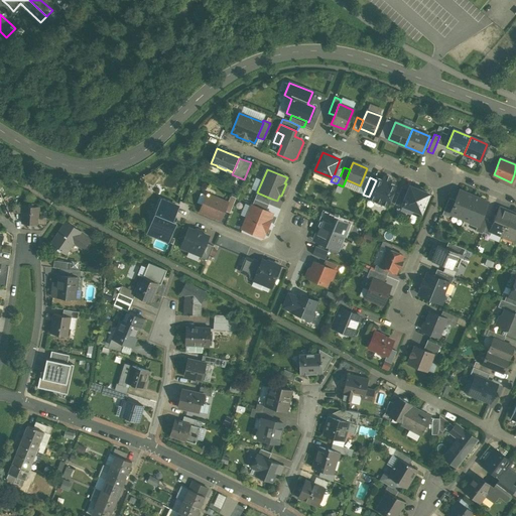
[(382,181),(376,178),(376,180),(369,197),(368,199),(374,201),(381,204),(387,206),(395,186),(389,184),(390,180),(383,177),(382,181)]
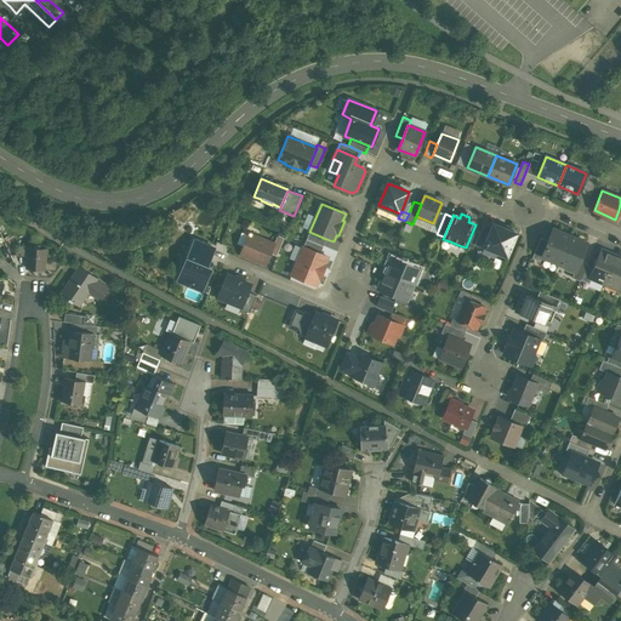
[(491,228),(483,224),(474,245),(484,249),(491,228)]
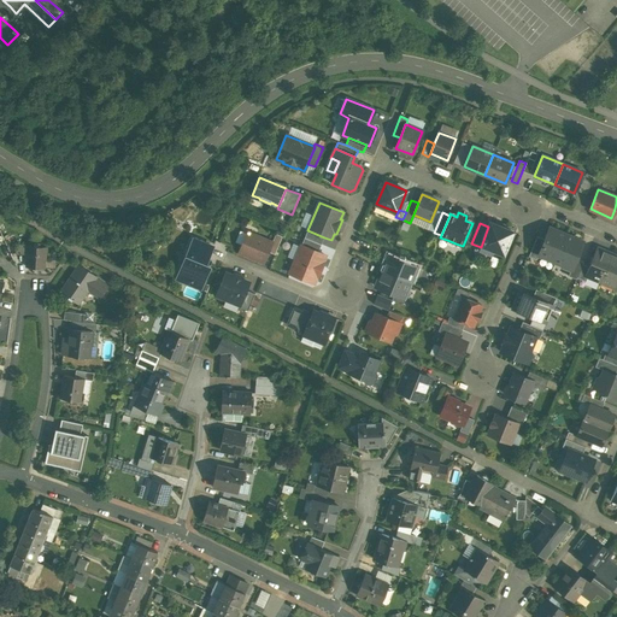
[(512,231),(491,223),(488,227),(481,247),(479,251),(492,256),(494,250),(504,254),(512,231)]
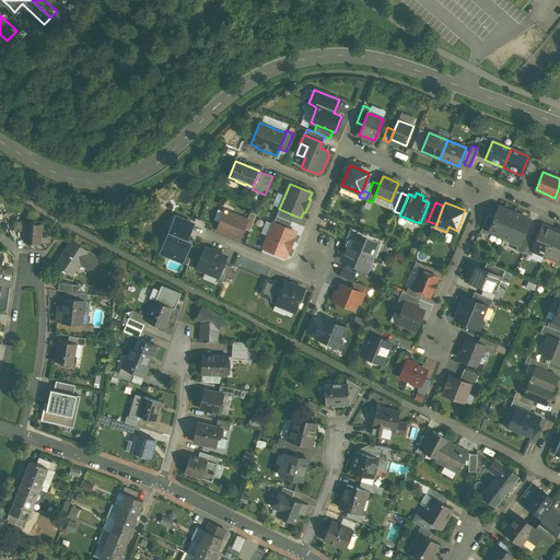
[(494,218),(489,231),(504,237),(514,213),(499,207),(494,218)]
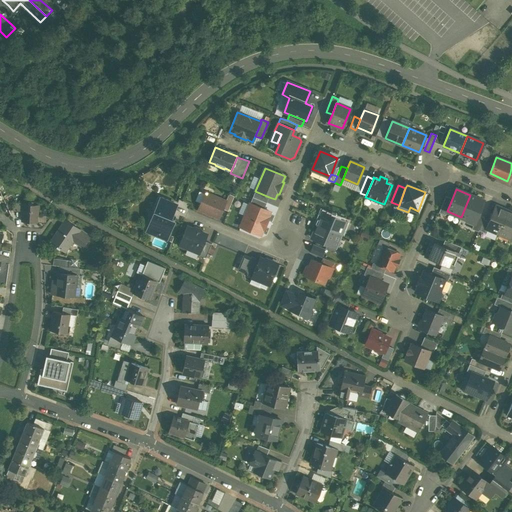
[(269,197),(255,191),(253,197),(266,203),(269,197)]
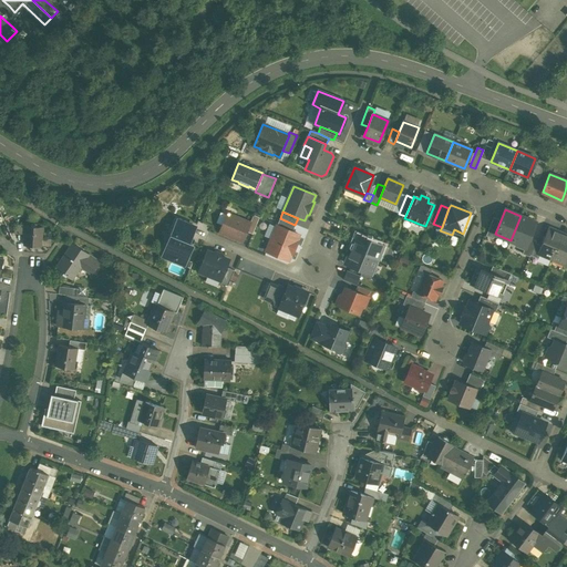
[(250,223),(229,214),(228,213),(228,214),(227,214),(219,232),(243,241),(247,232),(250,223)]
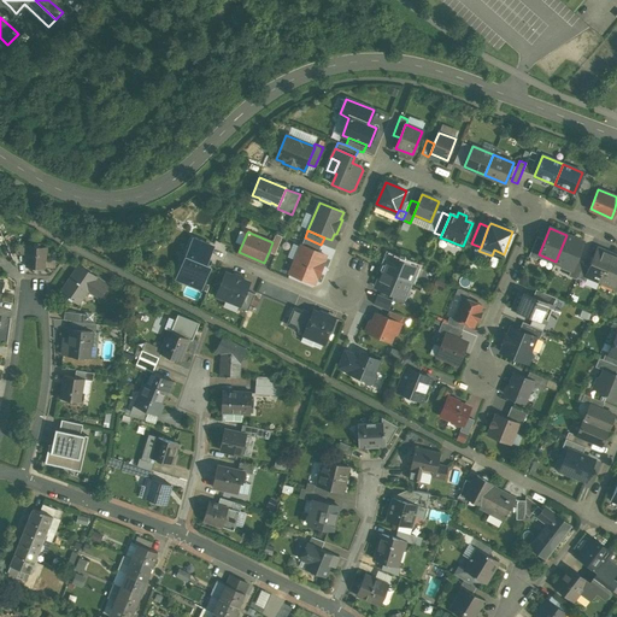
[(272,242),(269,252),(275,254),(282,238),(276,234),(272,242)]
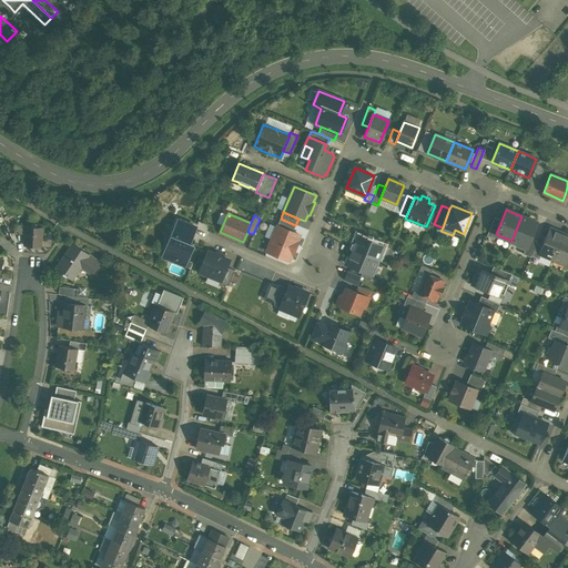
[(521,216),(511,241),(516,243),(527,247),(530,239),(537,222),(521,216)]
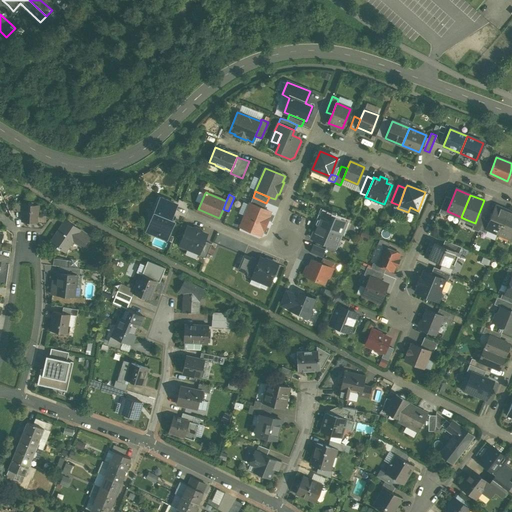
[(452,199),(446,196),(439,213),(445,215),(447,211),(452,199)]
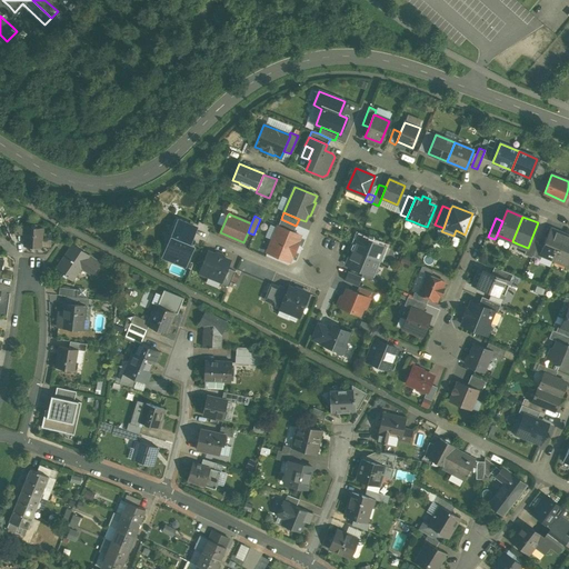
[(296,226),(281,219),(278,226),(293,232),(296,226)]
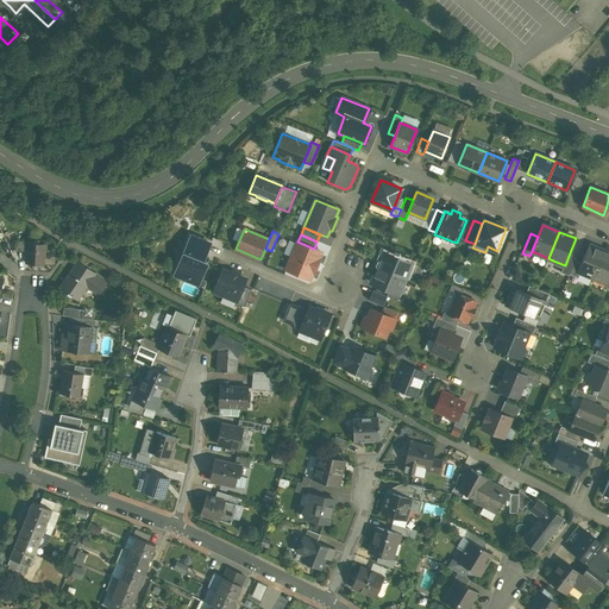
[(211,244),(190,236),(184,249),(188,250),(205,257),(211,244)]
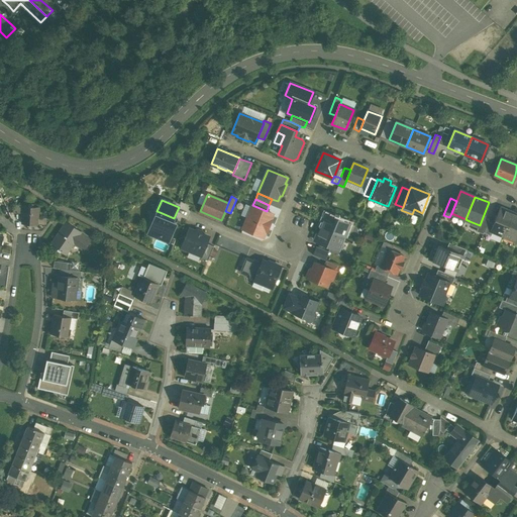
[(37,207),(21,205),(21,213),(22,213),(21,224),(36,225),(37,207)]
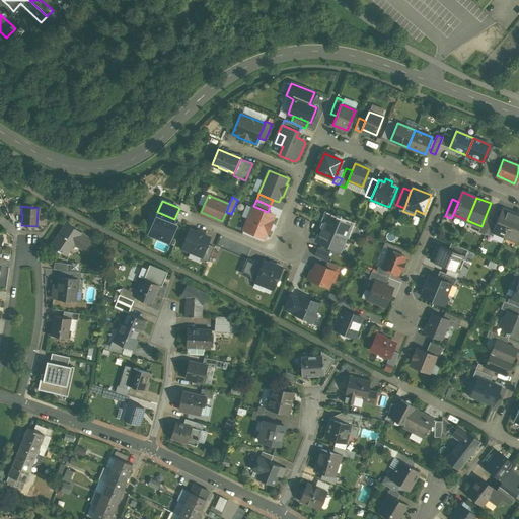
[(268,212),(253,206),(243,230),(264,238),(267,232),(268,233),(273,221),(272,220),(274,215),(268,212)]
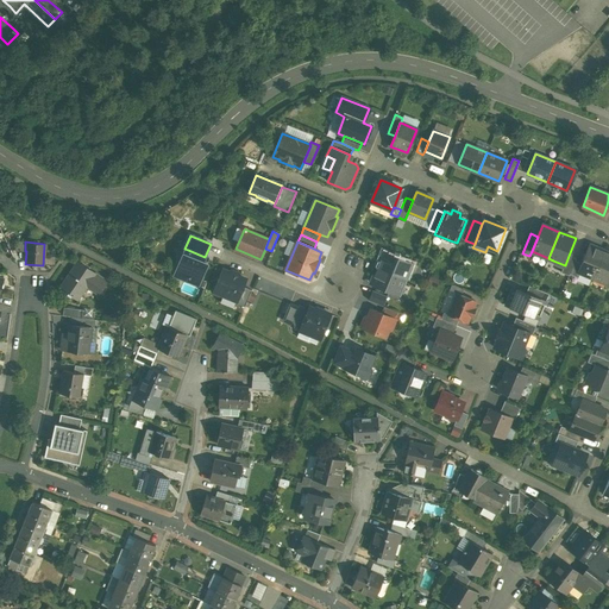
[(608,253),(597,249),(596,246),(591,245),(589,246),(582,264),(578,272),(578,274),(606,284),(607,284),(608,277),(608,253)]
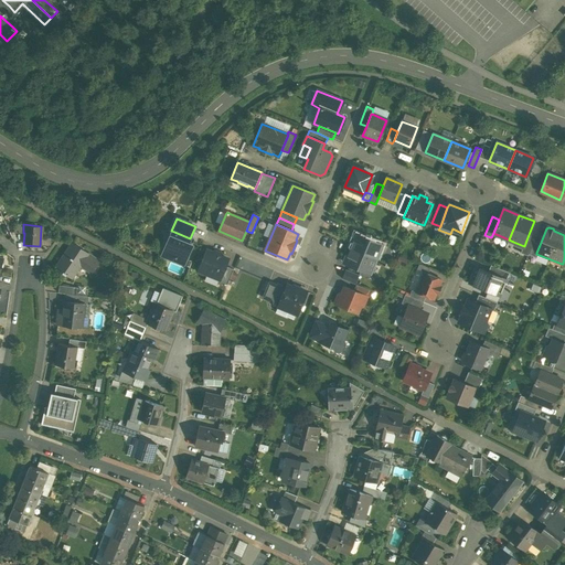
[(190,238),(174,232),(169,245),(167,244),(161,255),(174,260),(174,258),(184,263),(193,243),(189,242),(190,238)]
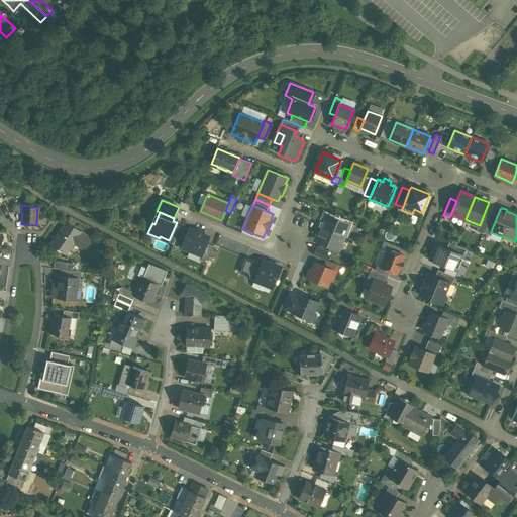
[(349,224),(327,215),(325,215),(323,219),(324,221),(321,227),(344,237),(349,224)]
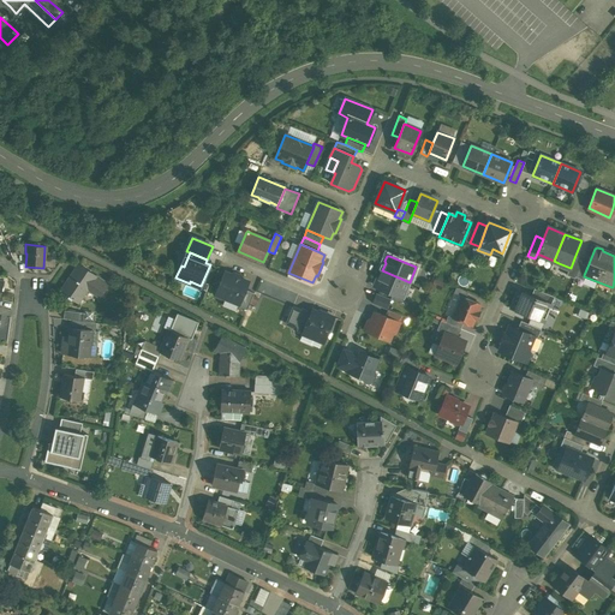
[(581,261),(574,258),(571,268),(569,269),(568,269),(566,275),(574,279),(575,276),(581,263),(581,261)]
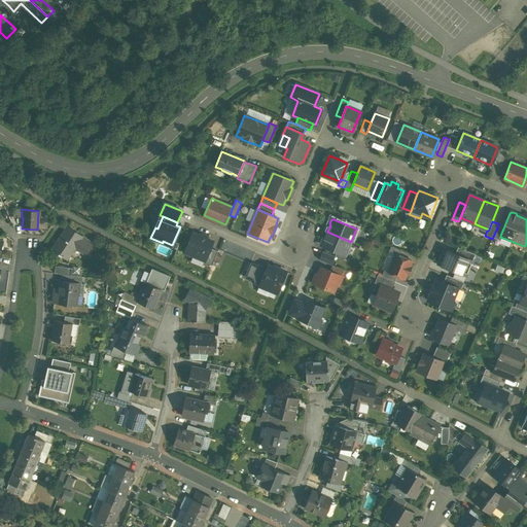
[(503,229),(498,225),(493,237),(499,240),(500,237),(500,236),(503,229)]
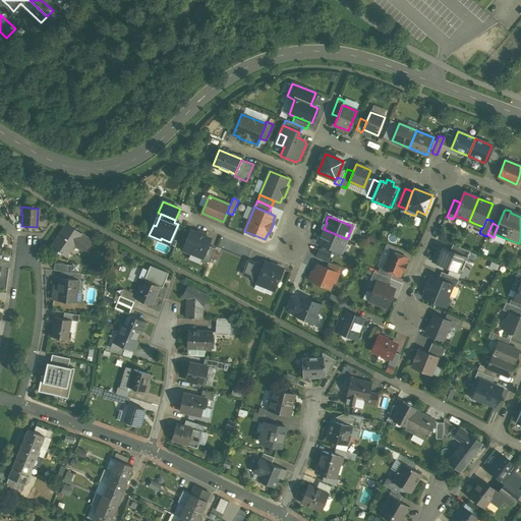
[(81,233),(67,224),(51,247),(60,252),(61,252),(66,255),(74,244),(84,251),(91,242),(80,235),(81,233)]
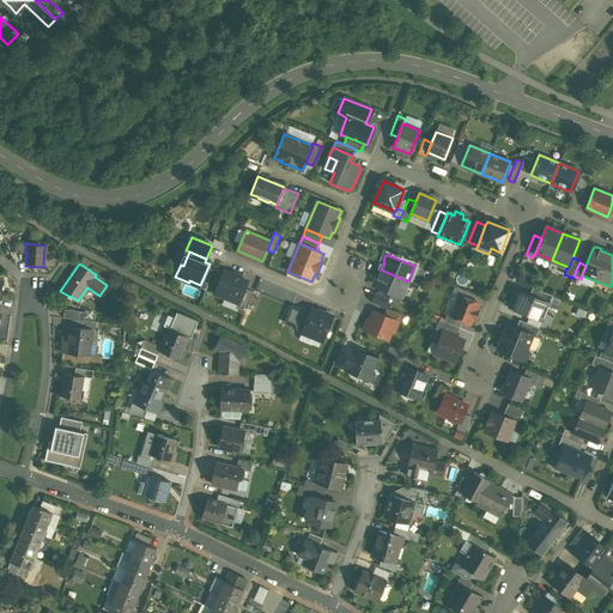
[(408,281),(381,269),(377,278),(376,279),(374,283),(375,285),(401,297),(408,281)]
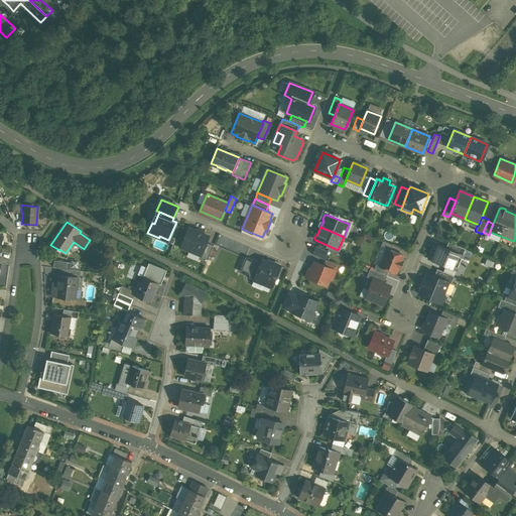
[(196,231),(188,228),(184,239),(181,240),(179,246),(180,249),(185,251),(187,250),(201,255),(206,243),(209,236),(202,234),(201,234),(196,233),(196,231)]
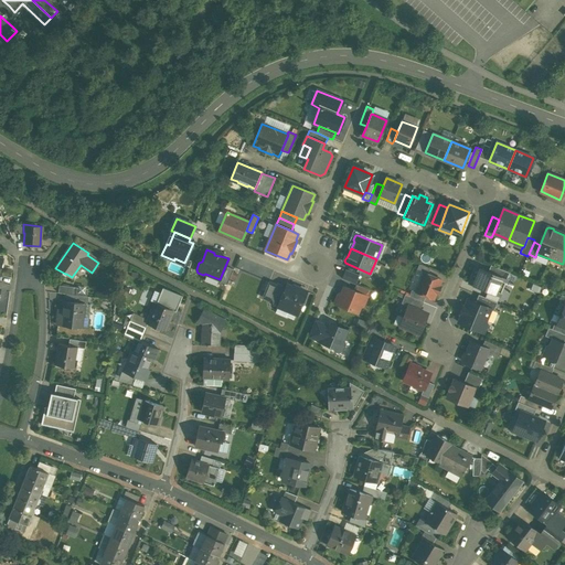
[(430,268),(419,264),(417,269),(424,273),(428,274),(430,268)]
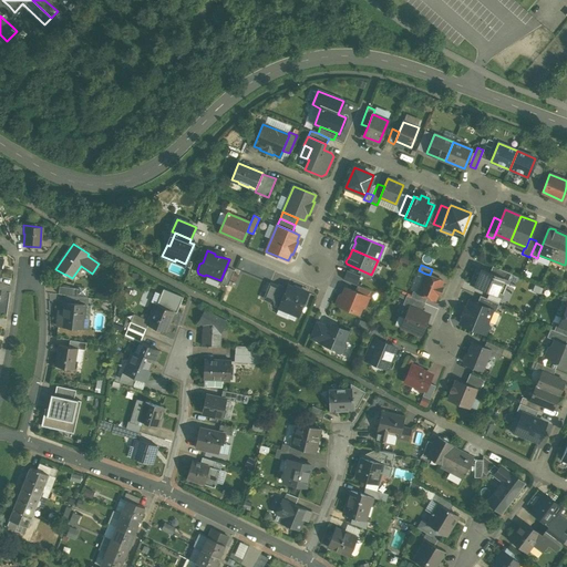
[(511,274),(493,266),(491,272),(507,280),(511,274)]
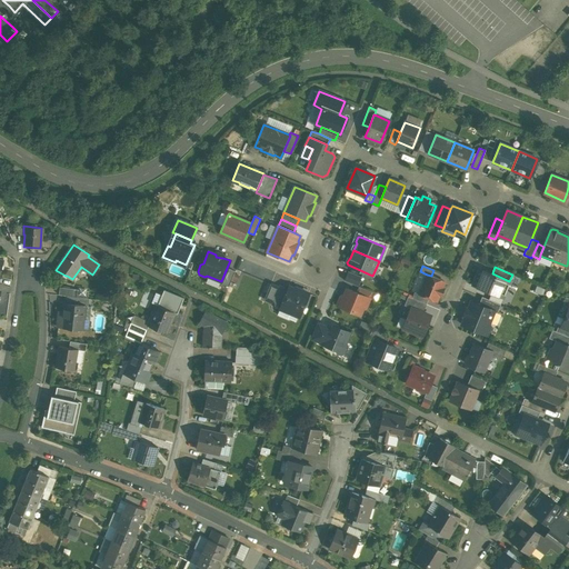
[(235,271),(227,268),(221,281),(222,285),(229,287),(235,271)]
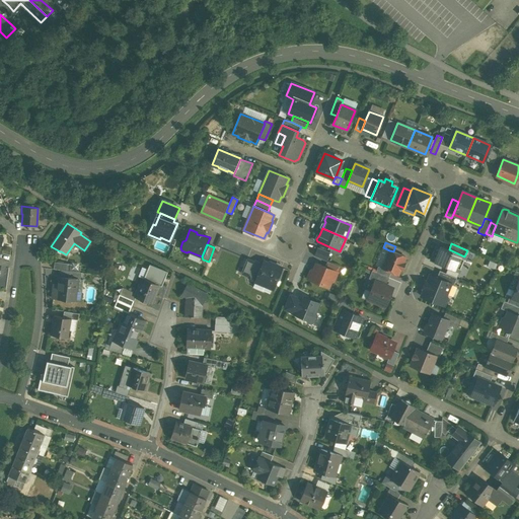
[(449,249),(437,245),(431,261),(458,272),(464,256),(449,249)]
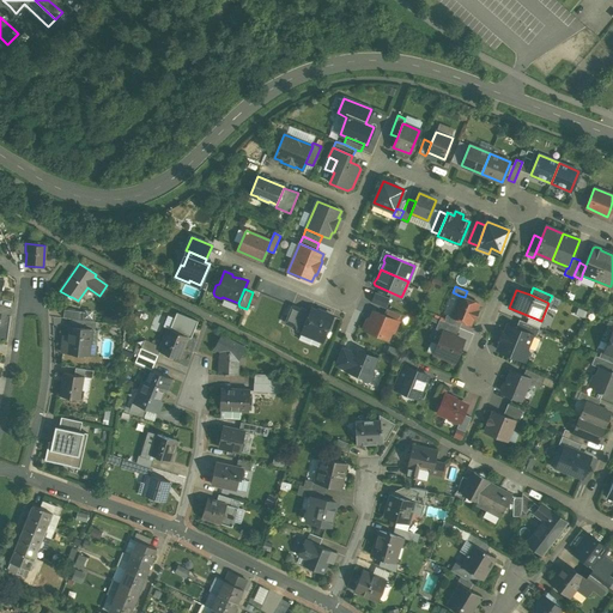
[(389,298),(375,292),(371,302),(386,308),(389,298)]
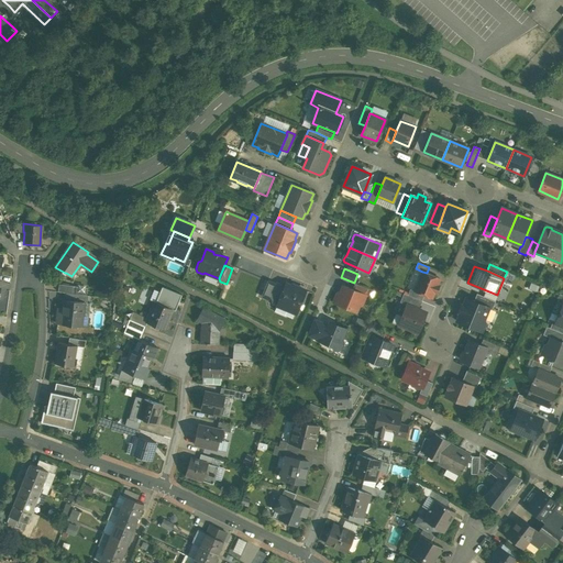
[(422,272),(415,290),(424,295),(432,298),(434,293),(435,293),(439,286),(438,285),(440,278),(427,273),(422,272)]
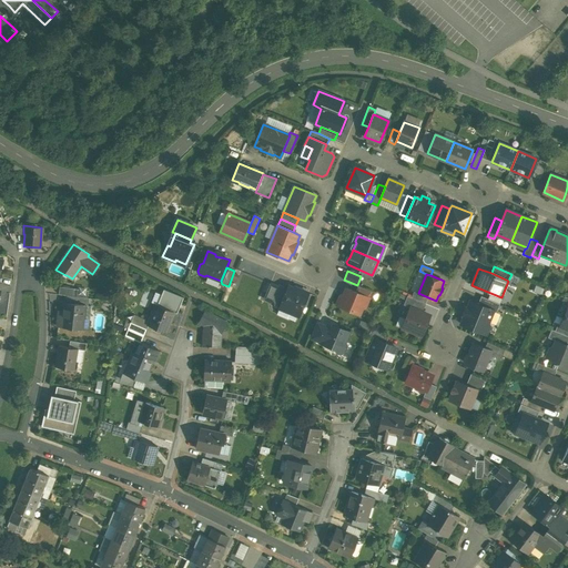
[(287,290),(271,283),(264,298),(272,302),(273,305),(298,316),(300,313),(303,312),(305,307),(303,304),(308,293),(300,290),(298,291),(288,286),(287,290)]
